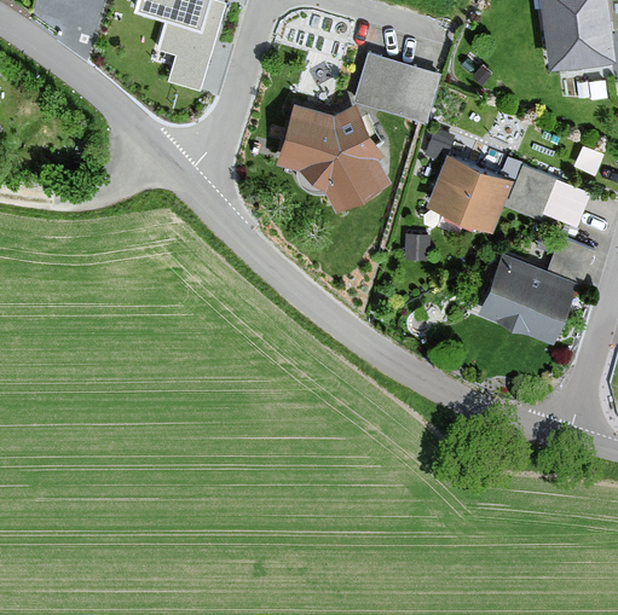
[(134,0),(133,6),(167,16),(157,50),(174,54),(167,79),(198,87),(223,3),(215,0),(134,0)]
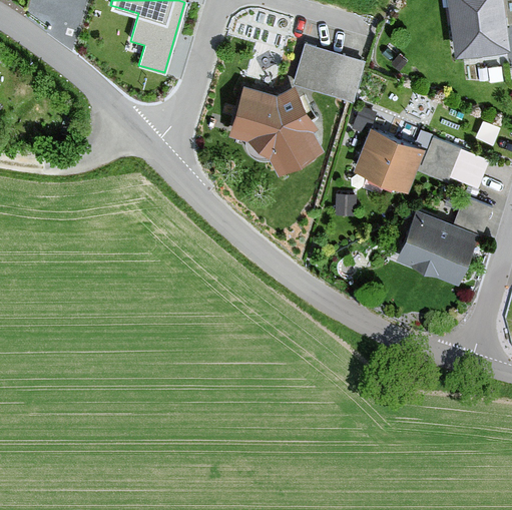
[(511,52),(511,50),(503,0),(449,0),(460,61),(511,52)]
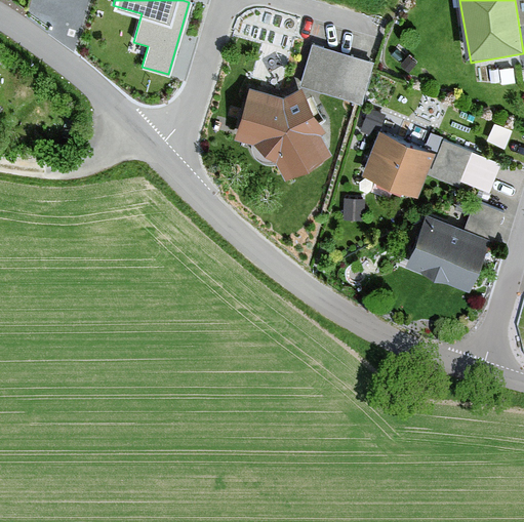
[(353,61),(313,49),(301,89),(341,101),(353,61)]
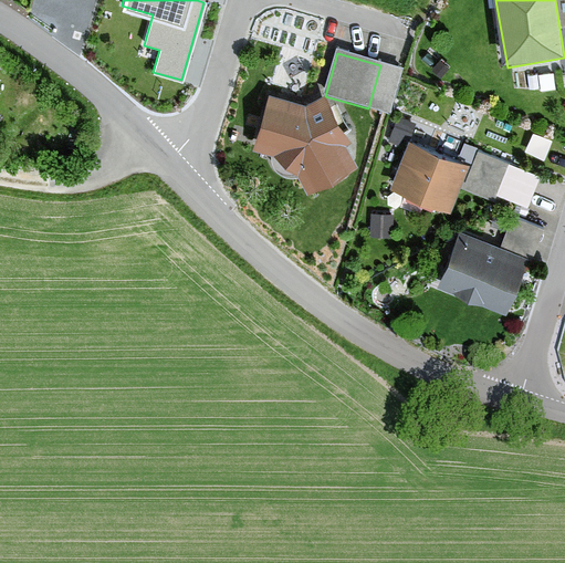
[(273,170),(282,177),(295,176),(305,194),(353,168),(339,144),(346,141),(323,97),(303,107),(267,97),(251,153),(270,158),(273,170)]
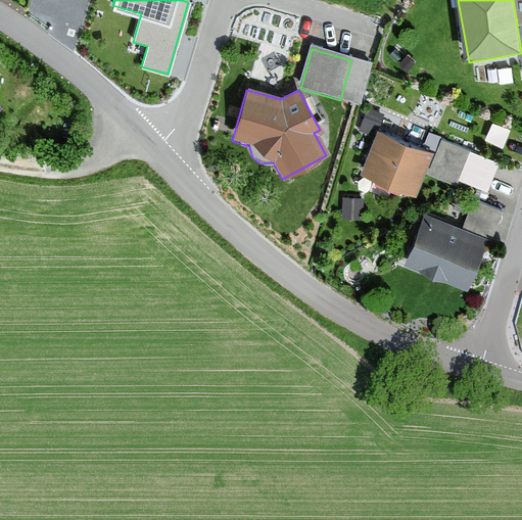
[(415,196),(431,153),(378,135),(383,122),(367,115),(359,137),(373,142),(361,177),(415,196)]
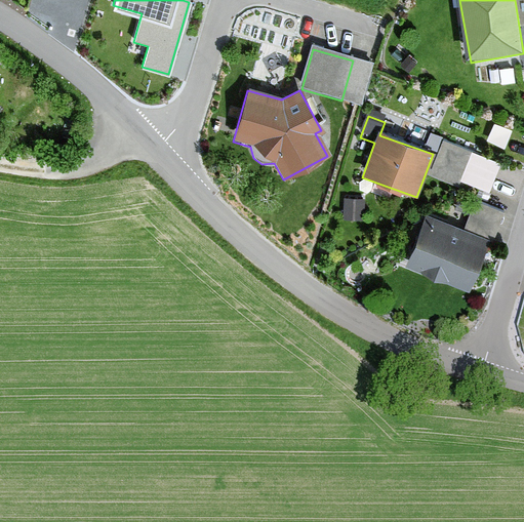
[(498,168),(442,147),(431,176),(487,198),(498,168)]
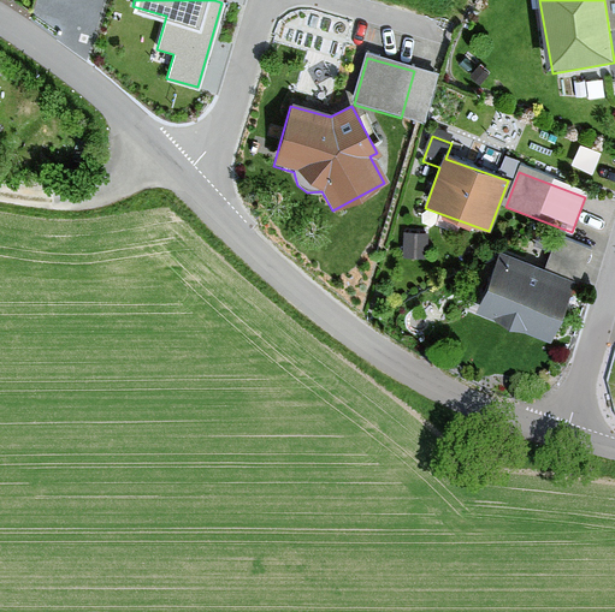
[(474,314),(549,345),(586,256),(555,243),(542,275),(498,257),(474,314)]
